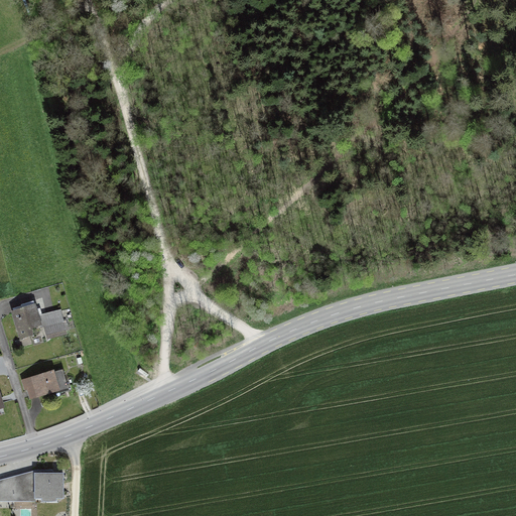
[(29,327),(38,325),(37,318),(41,317),(39,309),(34,310),(32,301),(22,304),(22,305),(20,306),(21,310),(13,313),(20,338),(31,334),(29,327)]
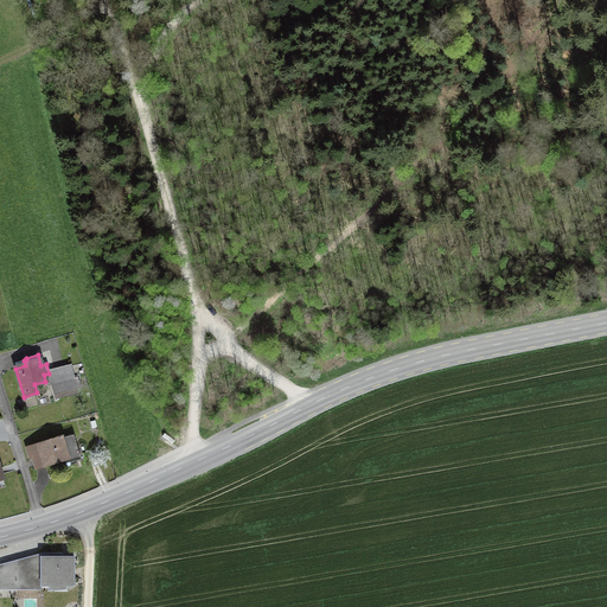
[(76,389),(72,378),(51,384),(55,395),(76,389)]
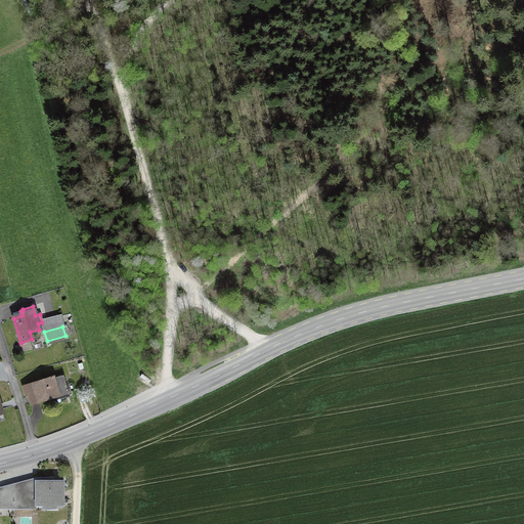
[(26,387),(31,403),(68,392),(62,376),(26,387)]
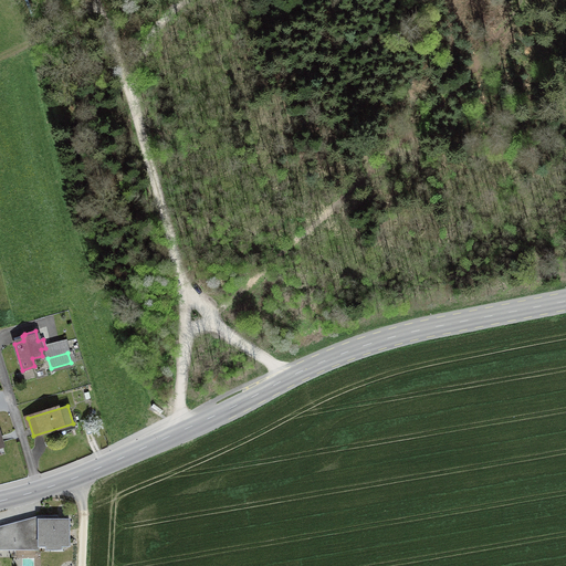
[(67,542),(67,520),(59,520),(38,520),(38,542),(67,542)]
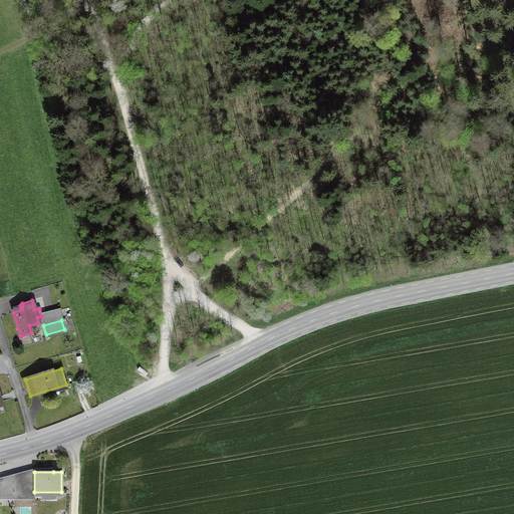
[(28,499),(28,477),(13,477),(13,499),(28,499)]
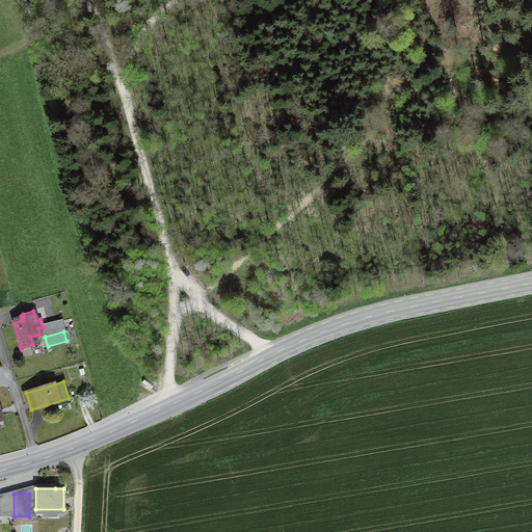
All buildings are outlined.
